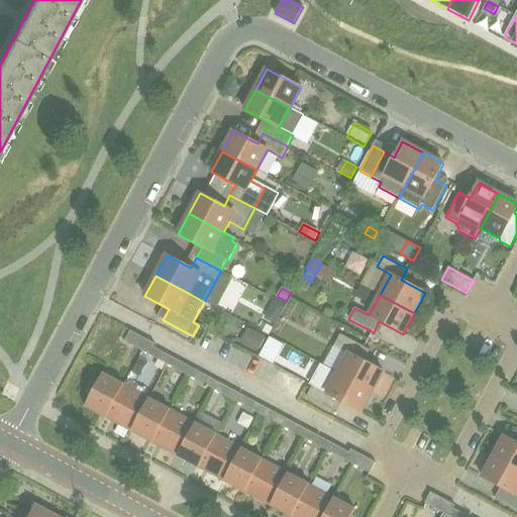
[(284,308),(274,302),(269,313),(279,318),(284,308)]
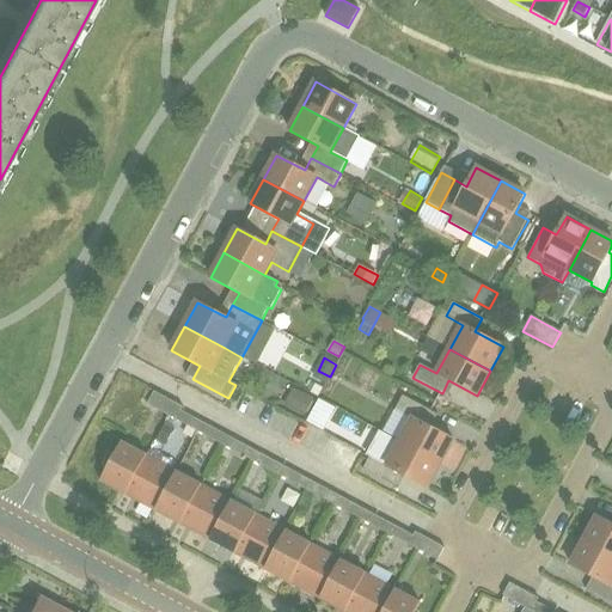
[(314,403),(294,391),(288,402),(308,414),(314,403)]
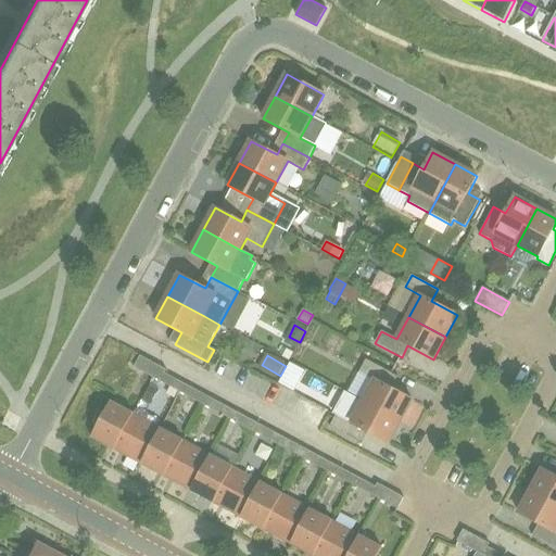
[(140,356),(134,367),(161,381),(166,370),(140,356)]
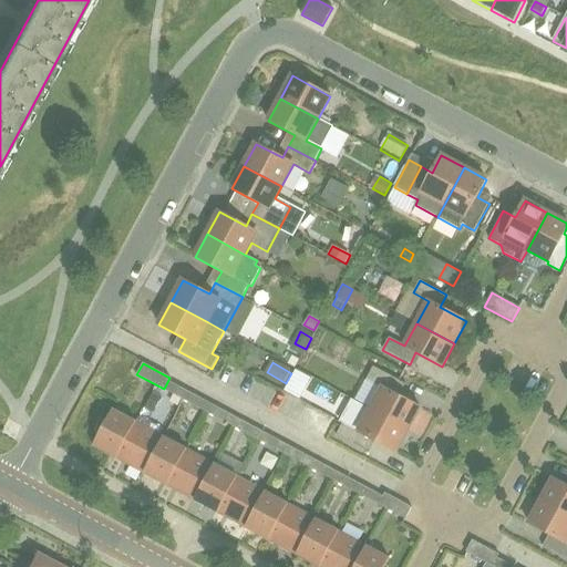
[(371,410),(408,430),(420,408),(394,393),(400,381),(373,367),(367,379),(382,388),(371,410)]
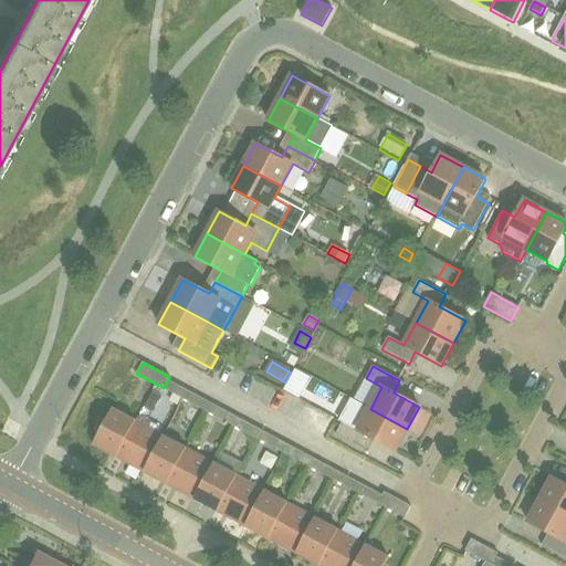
[(194,394),(177,385),(173,394),(189,402),(194,394)]
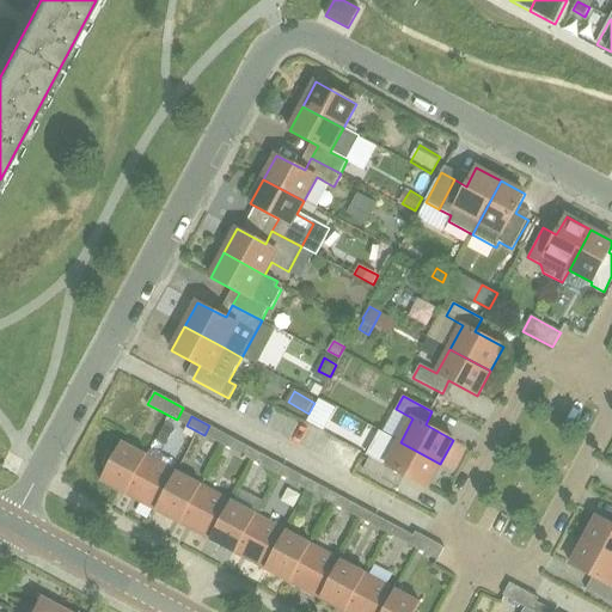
[(237,441),(219,432),(214,441),(232,450),(237,441)]
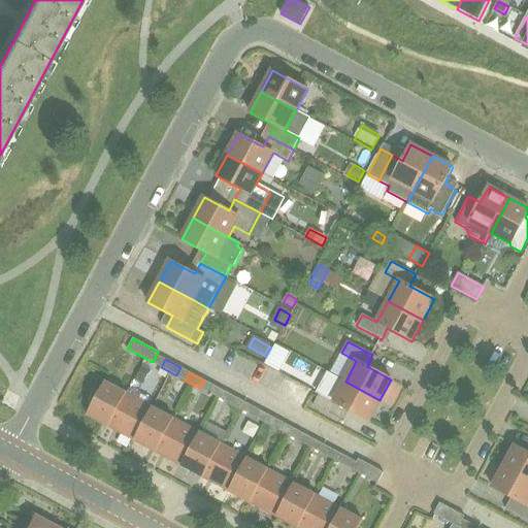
[(110,428),(129,394),(105,382),(100,392),(95,389),(88,402),(93,405),(87,416),(110,428)]
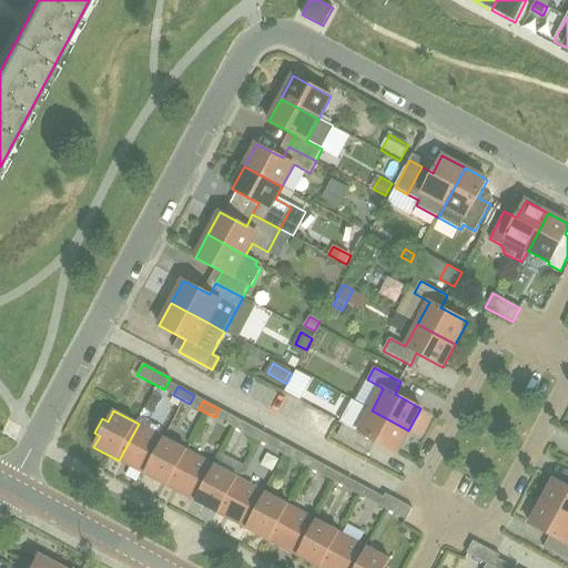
[(397,453),(408,430),(372,411),(359,433),(344,424),(337,436),(364,450),(371,439),(397,453)]
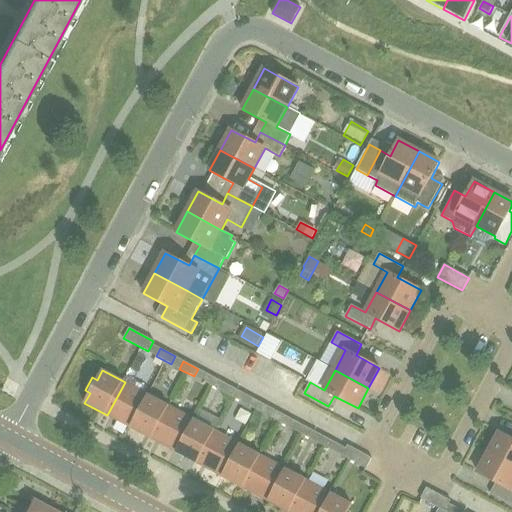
[(221,381),(207,373),(202,381),(217,389),(221,381)]
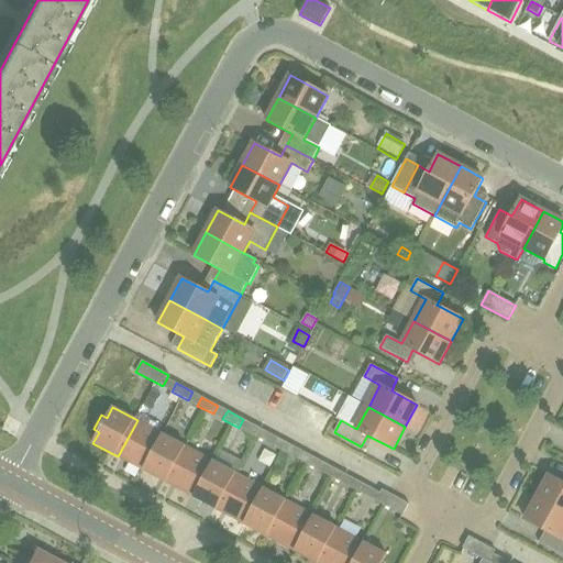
[(143,470),(162,434),(138,420),(118,456),(143,470)]
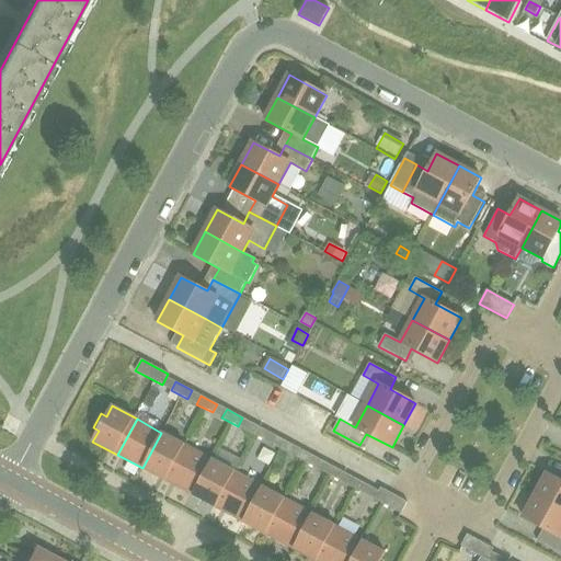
[(268,432),(252,423),(248,432),(264,439),(268,432)]
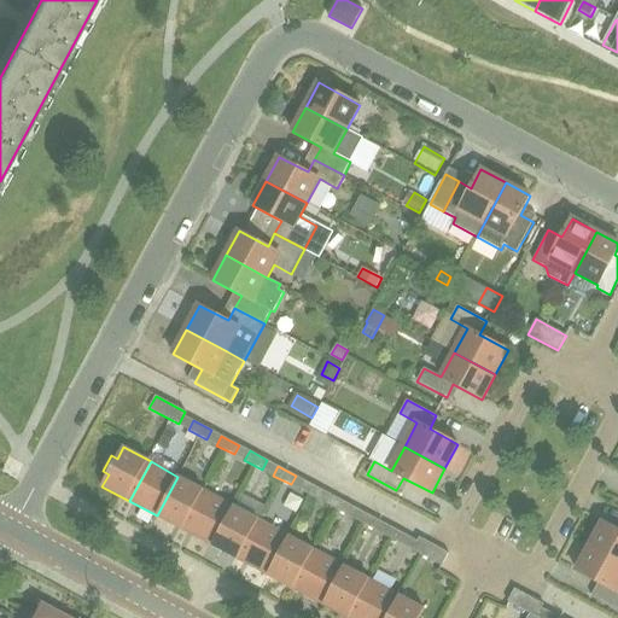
[(185,530),(205,491),(178,477),(157,516),(185,530)]
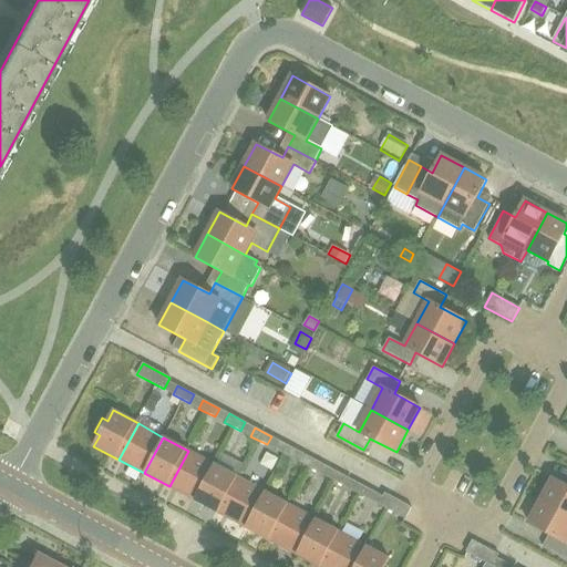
[(297,450),(280,441),(276,450),(292,459),(297,450)]
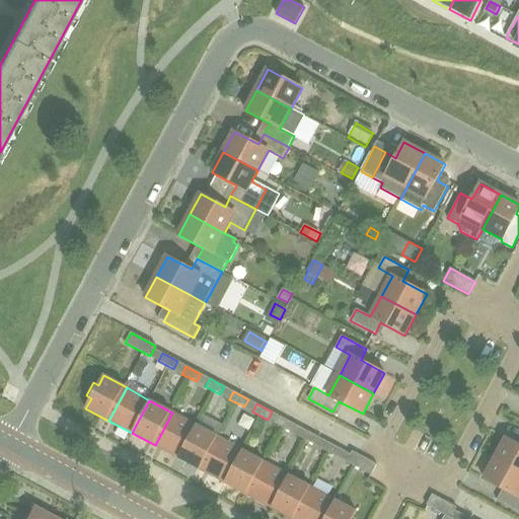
[(172,413),(155,445),(177,458),(196,425),(172,413)]
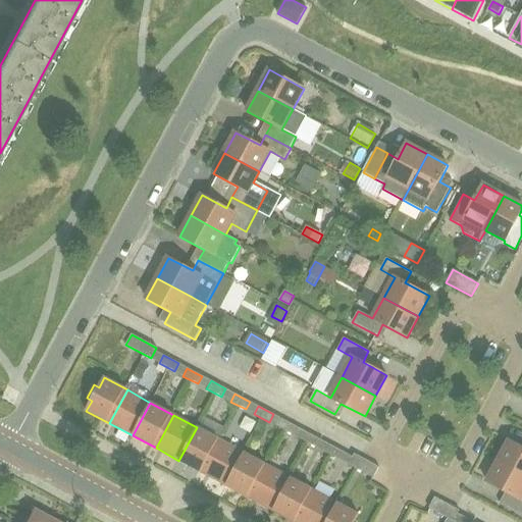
[(197,427),(178,461),(202,473),(219,439),(216,437),(222,427),(203,416),(197,427)]
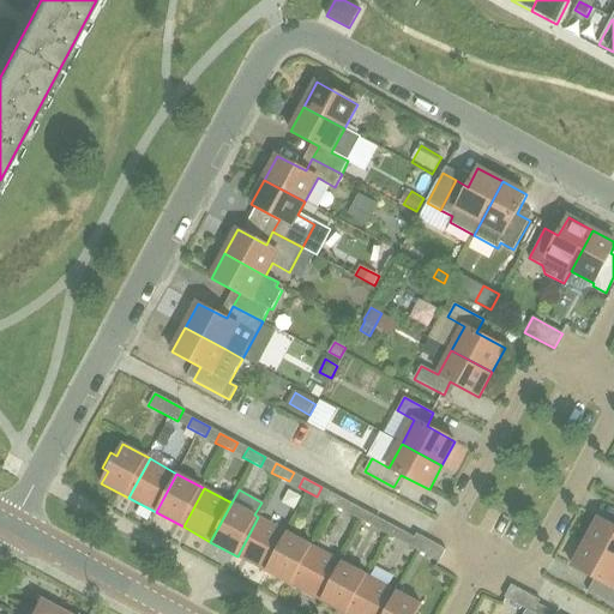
[(349,503),(331,493),(326,501),(344,511),(349,503)]
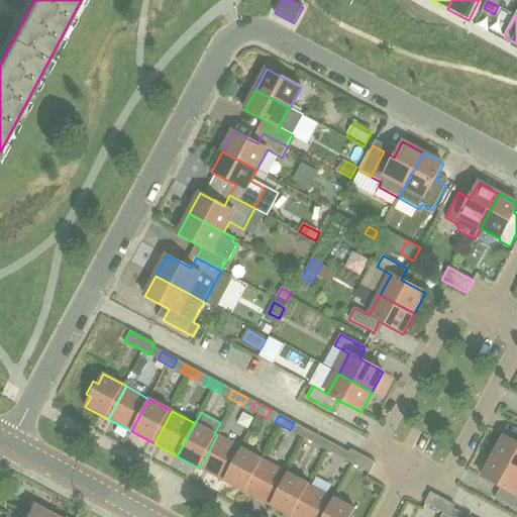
[(317,435),(303,427),(298,435),(313,443),(317,435)]
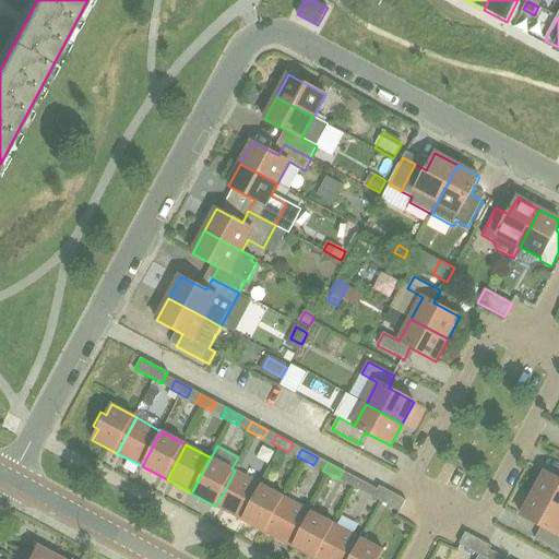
[(235,471),(216,507),(241,520),(260,484),(235,471)]
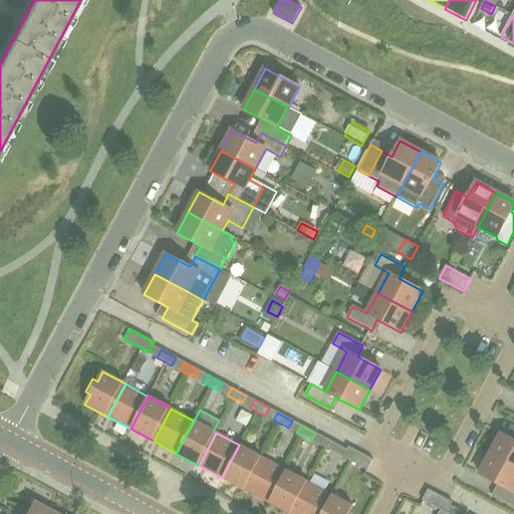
[(490,454),(513,467),(513,440),(501,434),(490,454)]
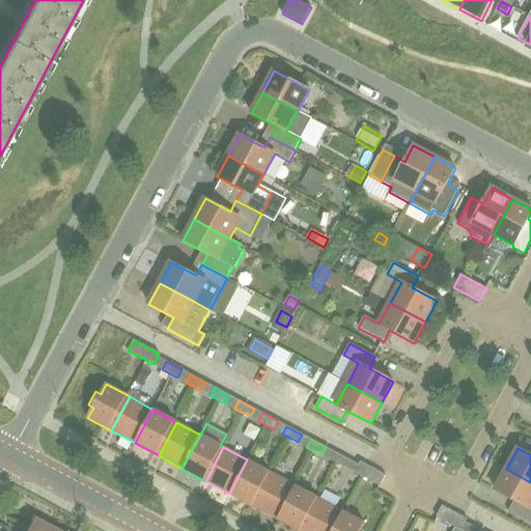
[(351,460),(335,452),(331,460),(346,469),(351,460)]
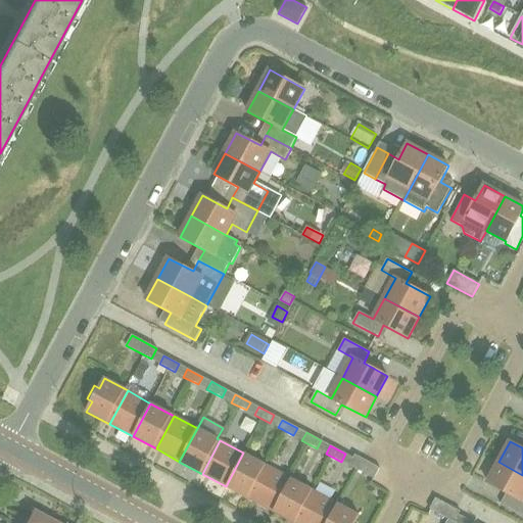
[(243,453),(226,486),(248,498),(267,466),(243,453)]
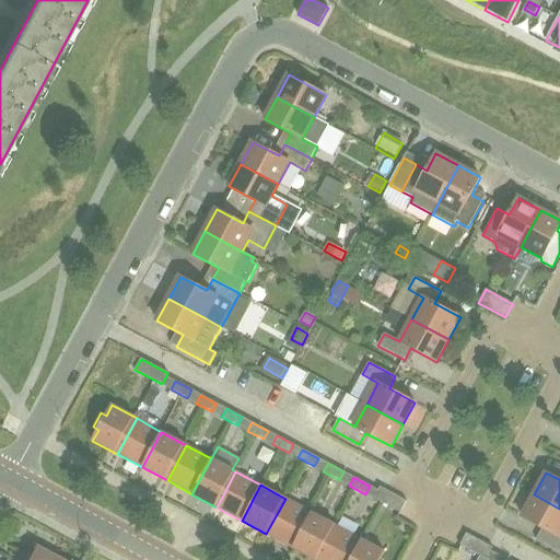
[(381,487),(374,499),(400,513),(407,501),(381,487)]
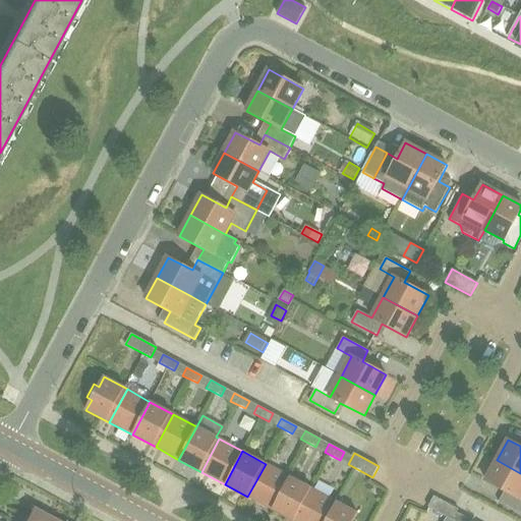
[(520,499),(520,500),(520,498),(520,473),(497,460),(485,481),(510,494),(505,505),(520,514),(520,499)]
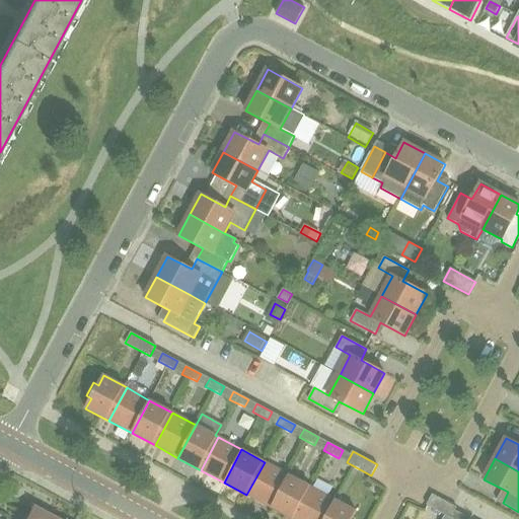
[(265,462),(246,495),(270,507),(288,474),(265,462)]
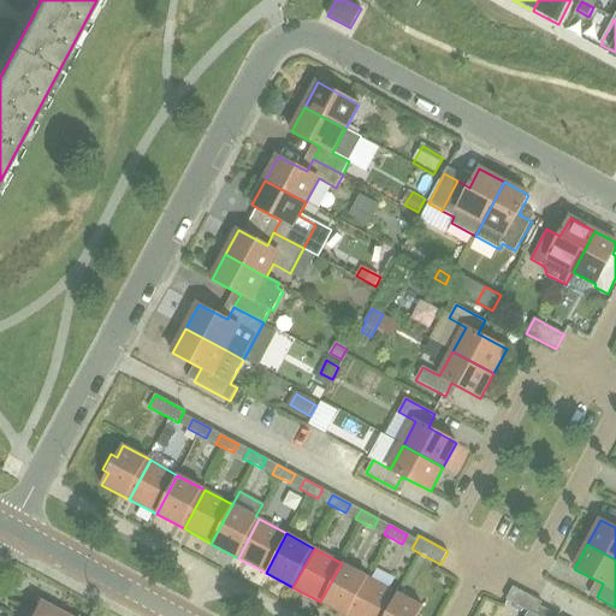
[(342,563),(320,602),(345,615),(348,615),(368,578),(342,563)]
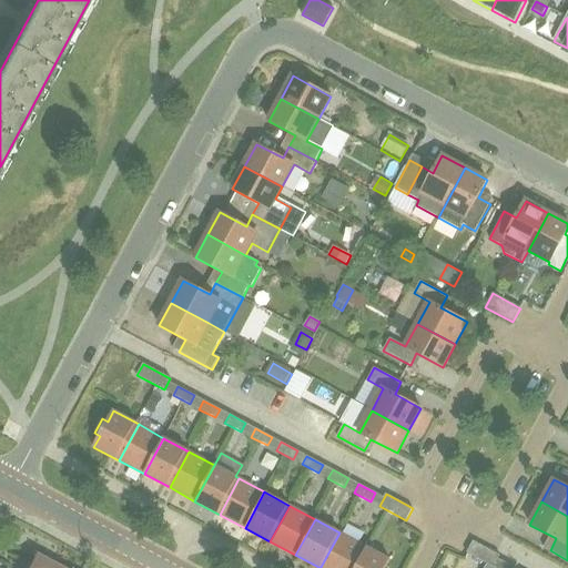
[(340,533),(321,567),(353,567),(365,546),(340,533)]
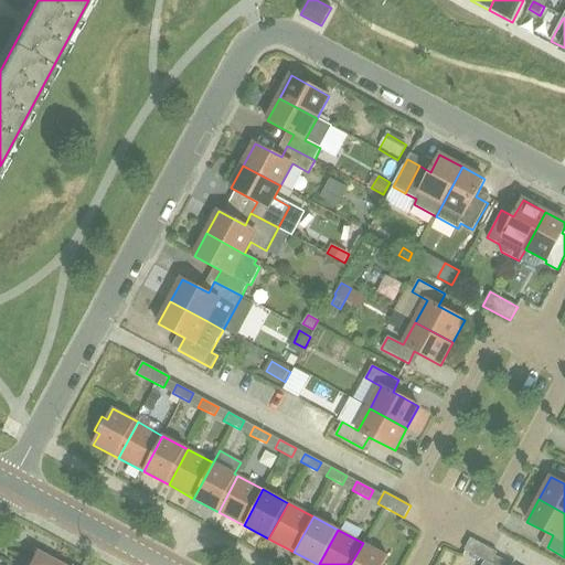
[(471,539),(465,550),(491,564),(498,553),(471,539)]
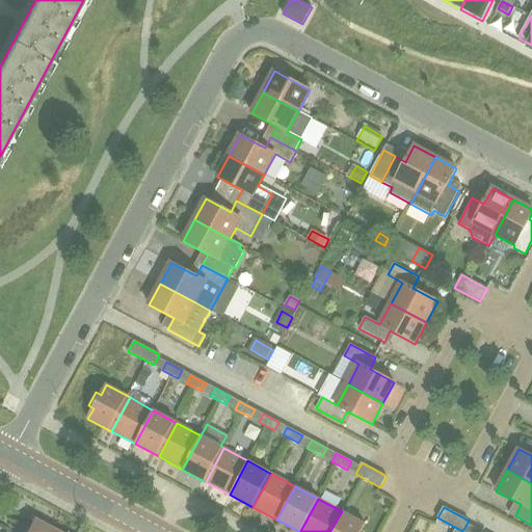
[(342,511),(330,531),(361,531),(366,525),(342,511)]
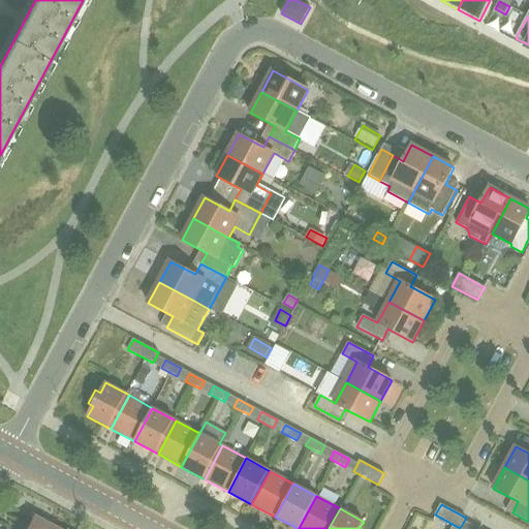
[(54,528),(55,528),(33,518),(26,528),(54,528)]
